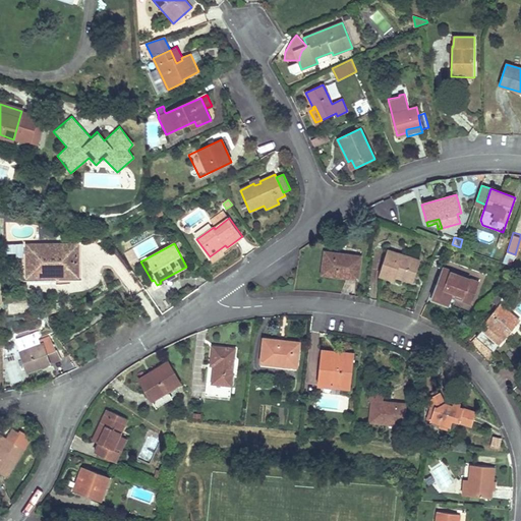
[(78,244),(27,245),(27,277),(40,277),(40,272),(66,272),(67,276),(78,276),(78,244)]
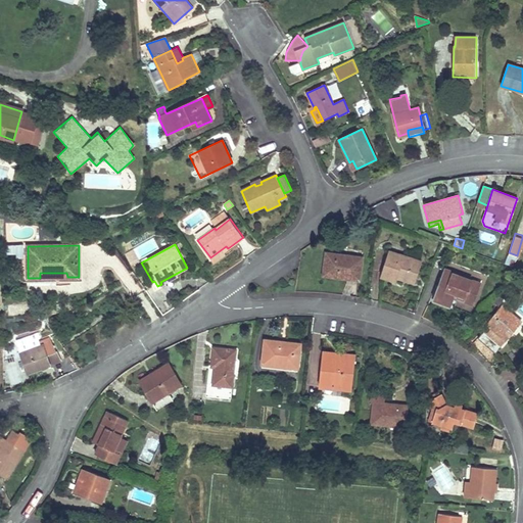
[(226,246),(210,257),(214,263),(226,253),(224,251),(228,248),(226,246)]
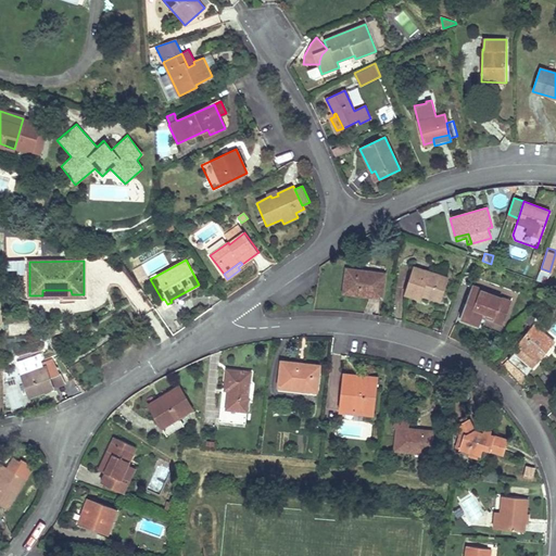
[(413,267),(406,290),(422,295),(424,295),(425,292),(442,298),(449,279),(413,267)]
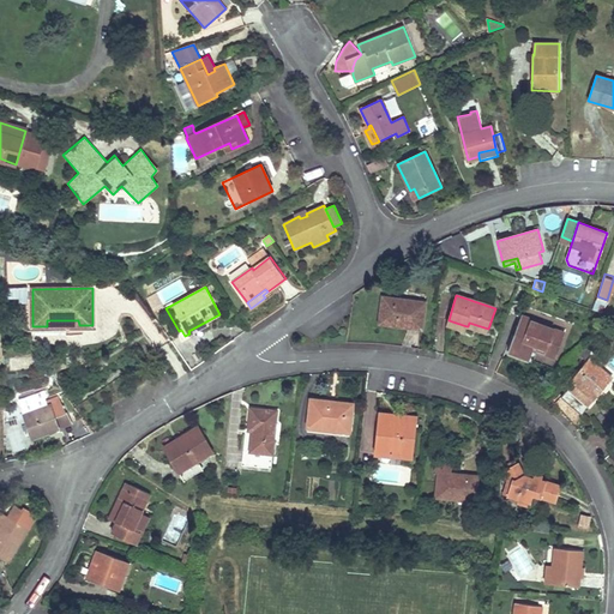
[(397,325),(421,329),(425,304),(383,298),(380,318),(398,320),(397,325)]
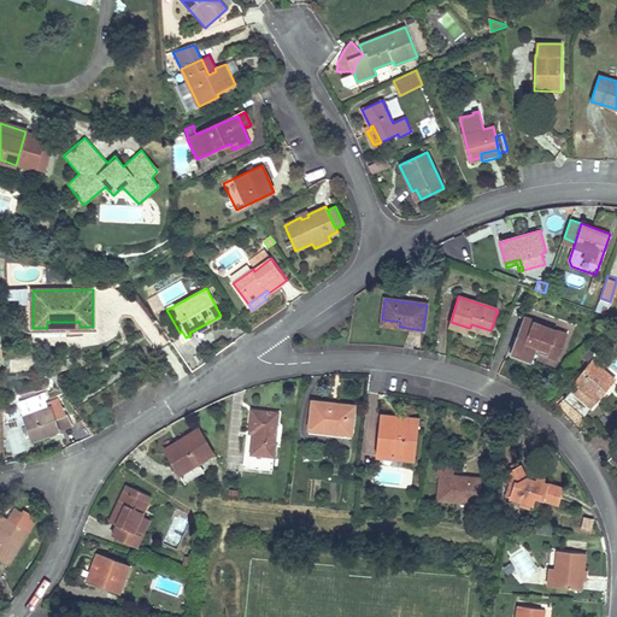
[(524,317),(511,352),(533,360),(536,348),(540,350),(539,352),(558,359),(568,335),(542,325),(542,324),(524,317)]
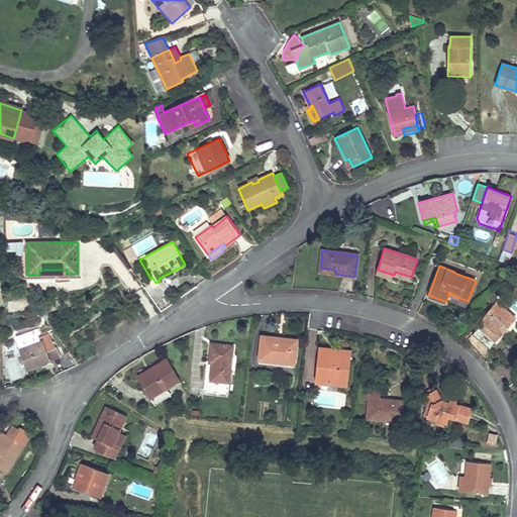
[(66,270),(39,270),(39,275),(27,275),(27,279),(78,278),(78,274),(67,274),(66,270)]
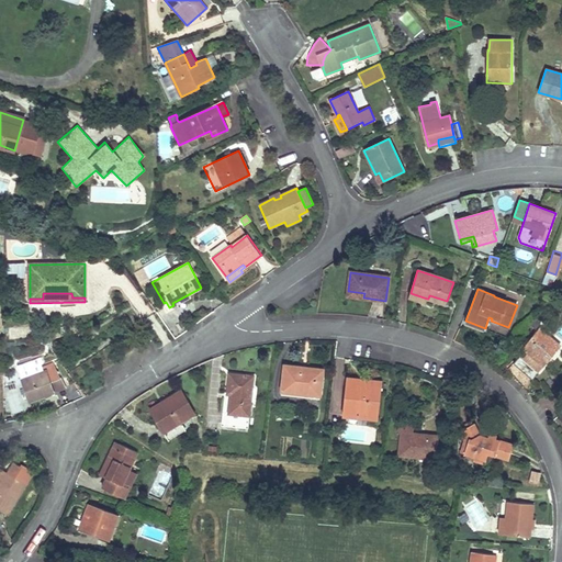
[(411,293),(409,296),(426,302),(427,299),(411,293)]
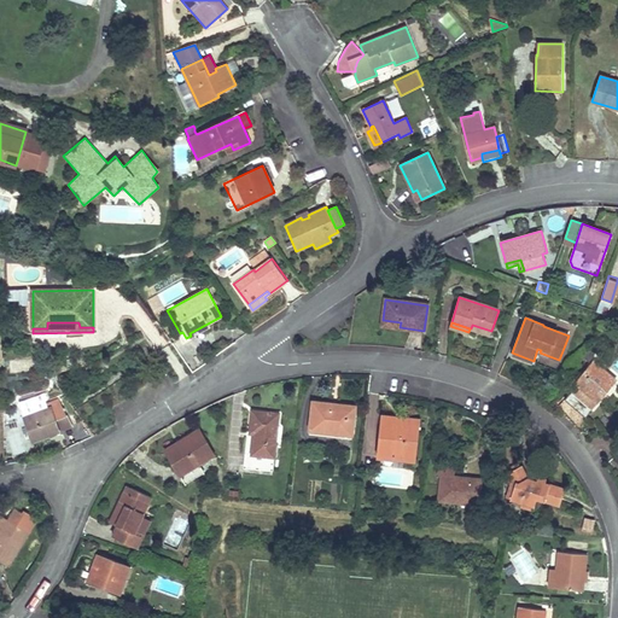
[(490,334),(491,331),(472,325),(471,328),(490,334)]
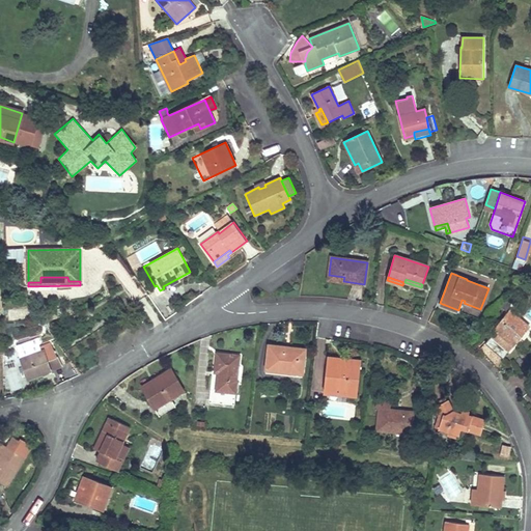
[(165,288),(150,299),(166,319),(180,309),(165,288)]
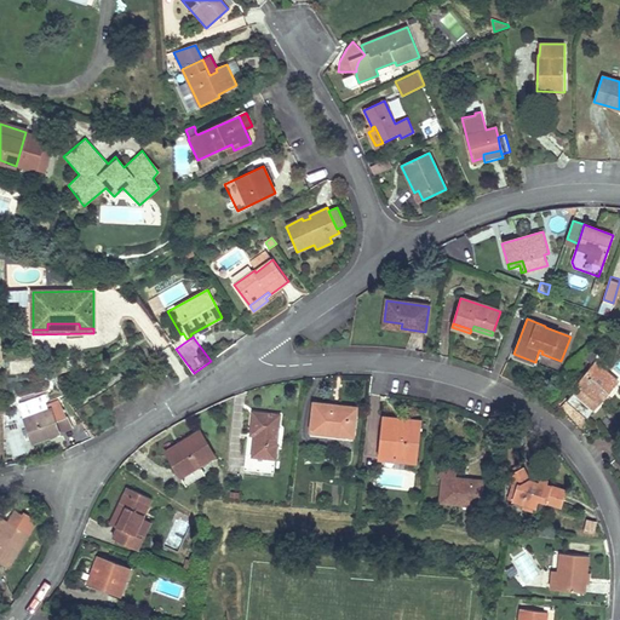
[(82,357),(58,363),(61,372),(84,366),(82,357)]
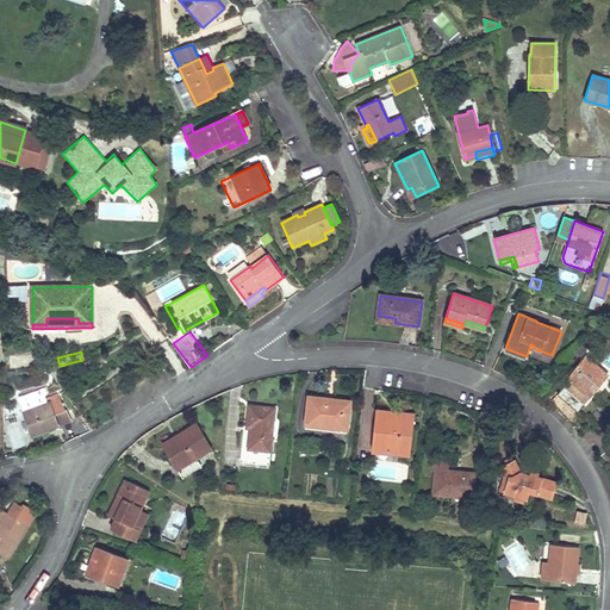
[(16,366),(35,366),(35,354),(16,355),(16,366)]
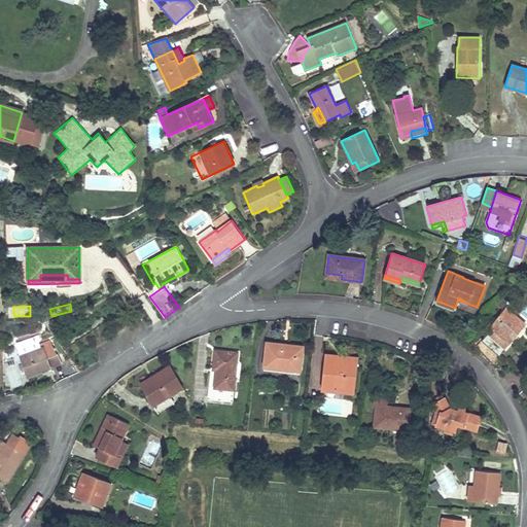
[(525,325),(505,308),(491,325),(493,327),(482,341),(499,356),(525,325)]
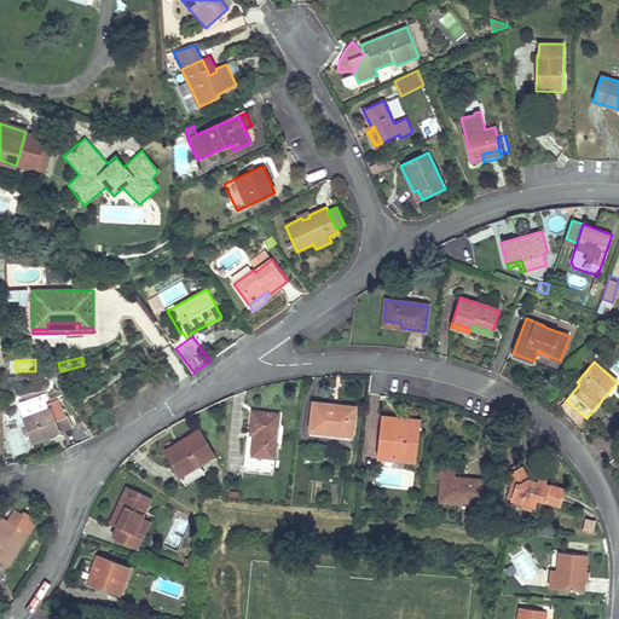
[(45,394),(33,398),(35,405),(47,400),(45,394)]
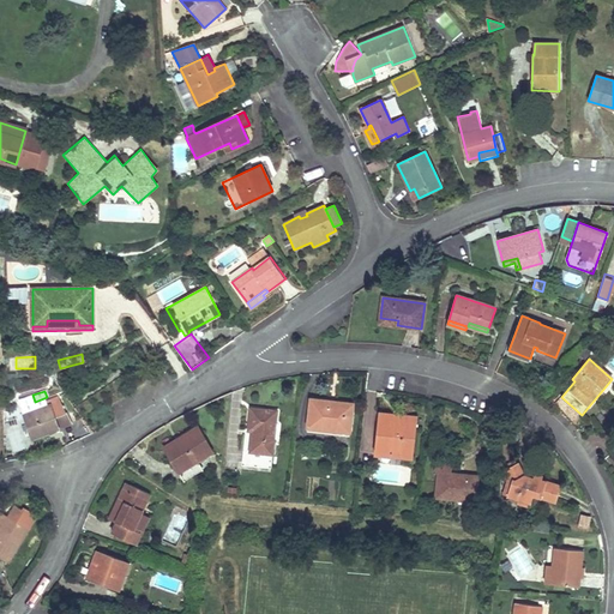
[(19,399),(20,407),(35,402),(32,395),(19,399)]
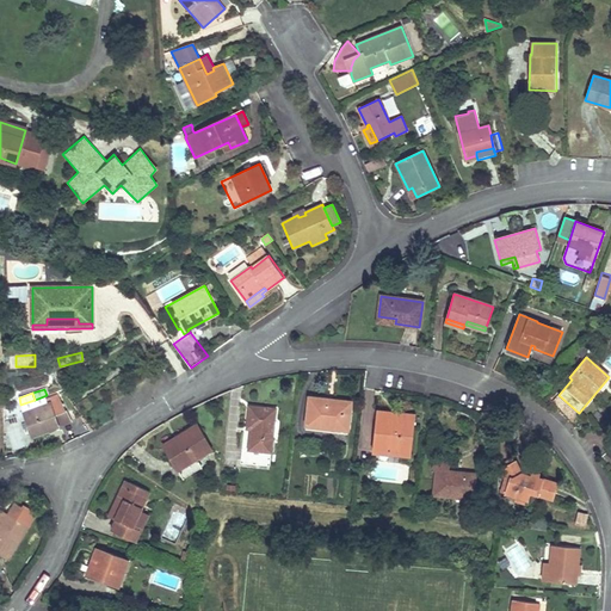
[(579,413),(559,395),(554,400),(574,418),(579,413)]
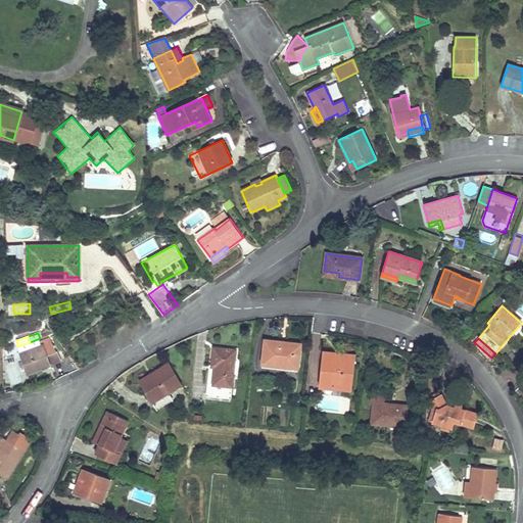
[(60,361),(51,342),(49,339),(40,342),(41,346),(20,353),(28,373),(41,368),(60,361)]
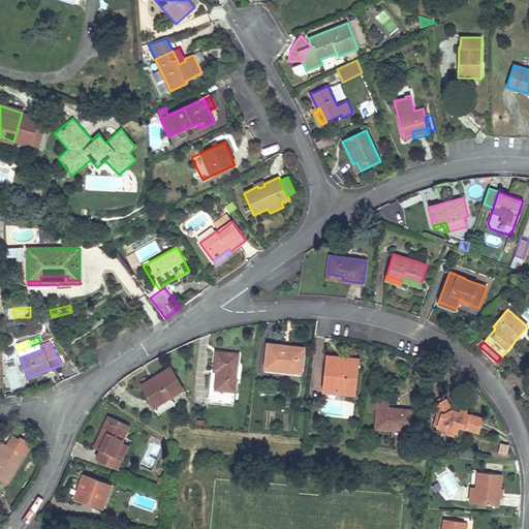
[(304,348),(268,344),(265,368),(302,372),(304,348)]
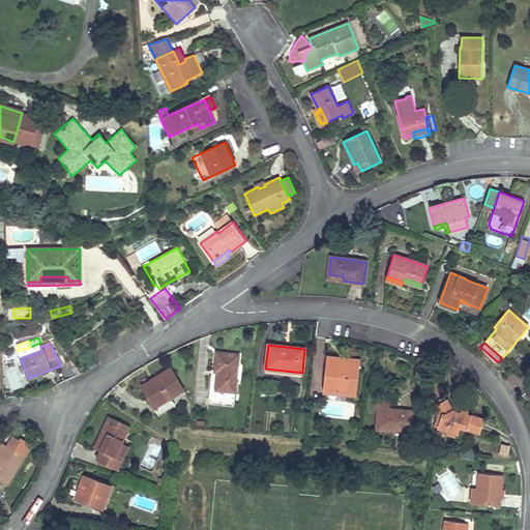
[(235,391),(239,355),(216,353),(214,372),(217,372),(216,389),(210,389),(209,400),(234,403),(235,391)]
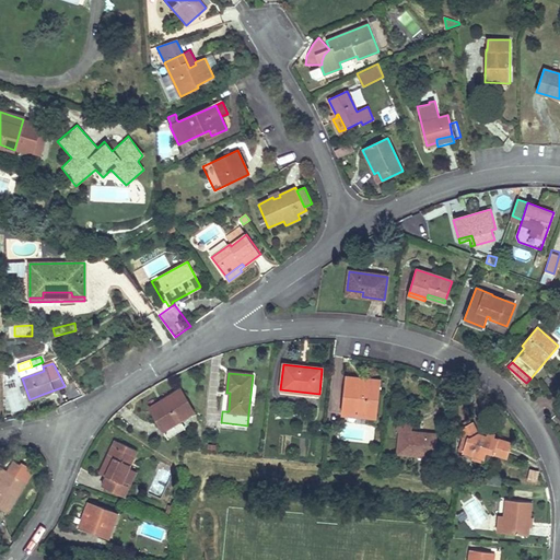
[(361,378),(346,377),(341,413),(376,418),(381,386),(360,383),(361,378)]
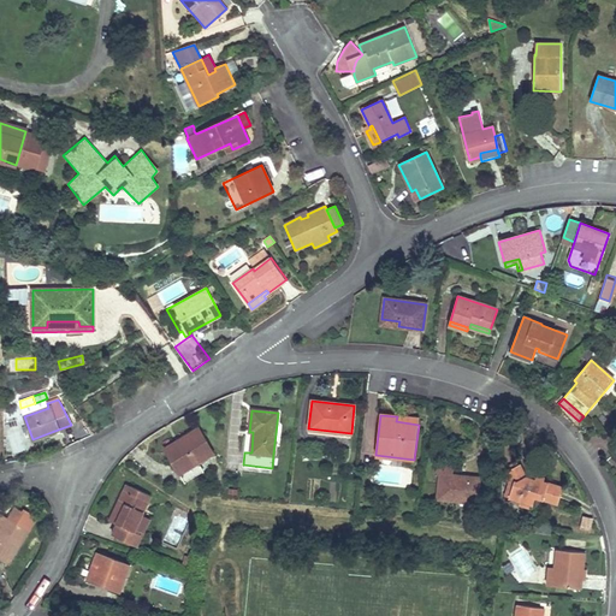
[(213,452),(199,427),(178,440),(179,443),(166,451),(179,473),(199,461),(213,452)]
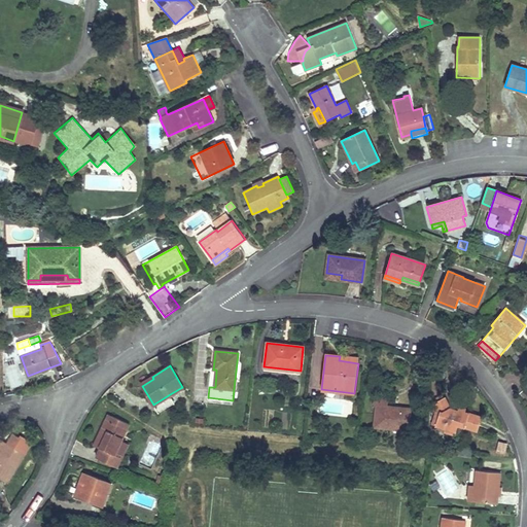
[(153,379),(152,377),(141,384),(142,386),(153,379)]
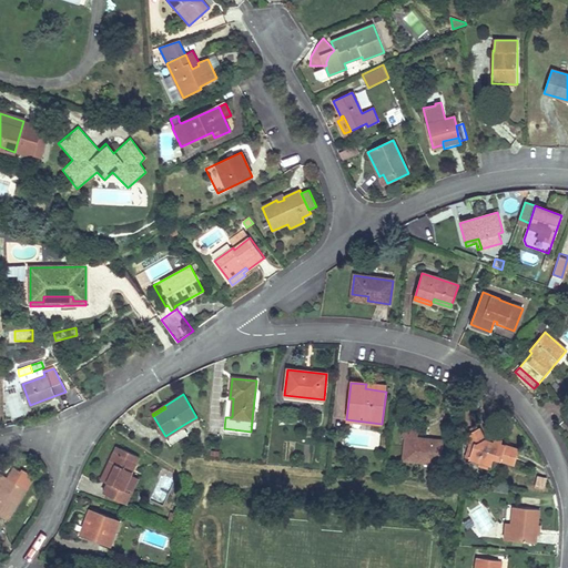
[(183,425),(165,436),(166,439),(184,428),(183,425)]
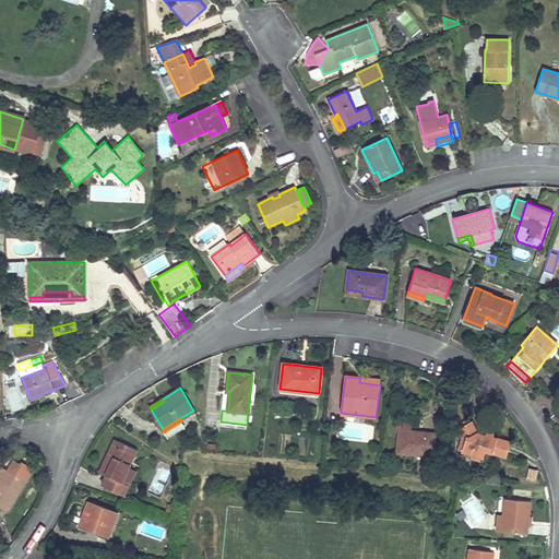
[(396,452),(432,456),(435,435),(412,431),(412,423),(396,421),(395,430),(400,430),(396,452)]
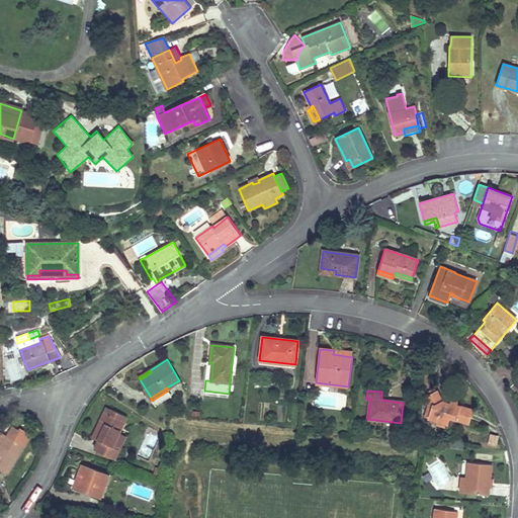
[(455,401),(454,401),(453,401),(452,401),(451,402),(450,403),(450,404),(442,401),(440,398),(437,391),(427,396),(432,405),(428,418),(448,424),(450,418),(469,424),(473,410),(456,406),(456,404),(456,403),(456,402),(455,401)]
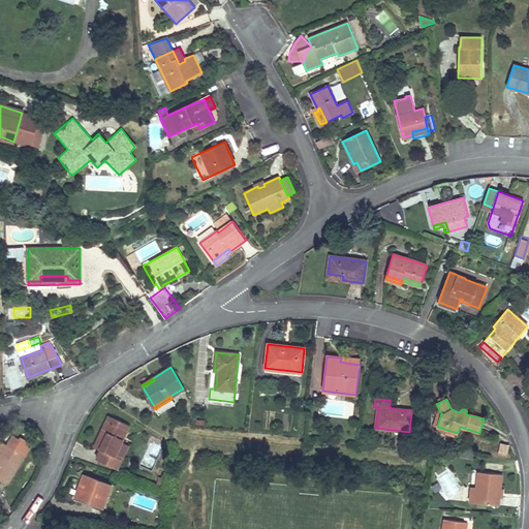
[(127,431),(106,421),(94,446),(122,460),(128,446),(121,442),(127,431)]
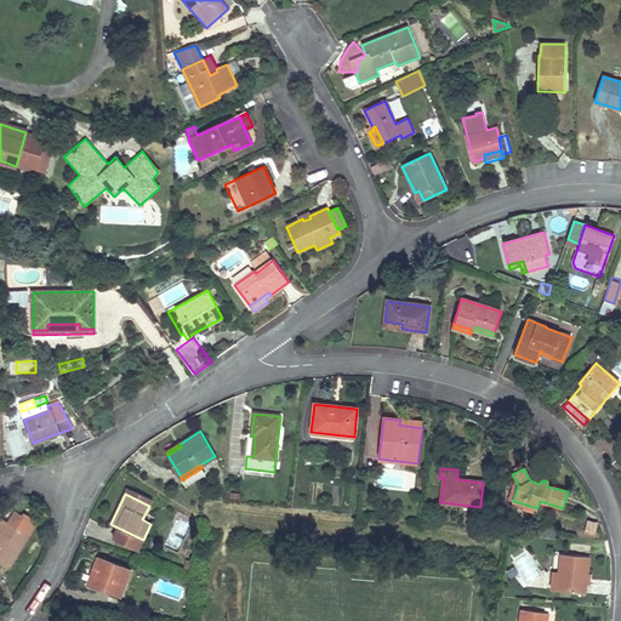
[(0,564),(9,569),(29,535),(6,520),(0,529),(0,564)]
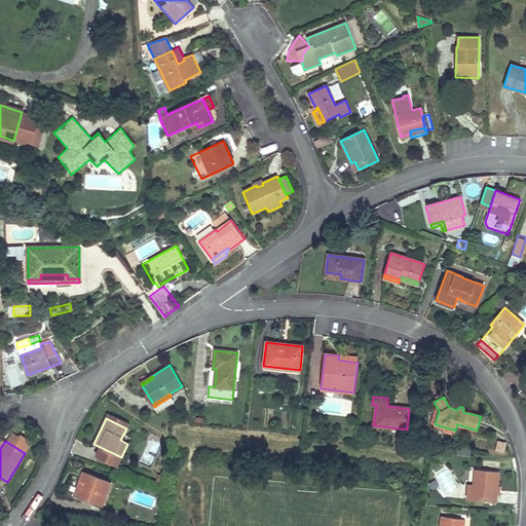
[(496,447),(495,456),(504,457),(505,448),(496,447)]
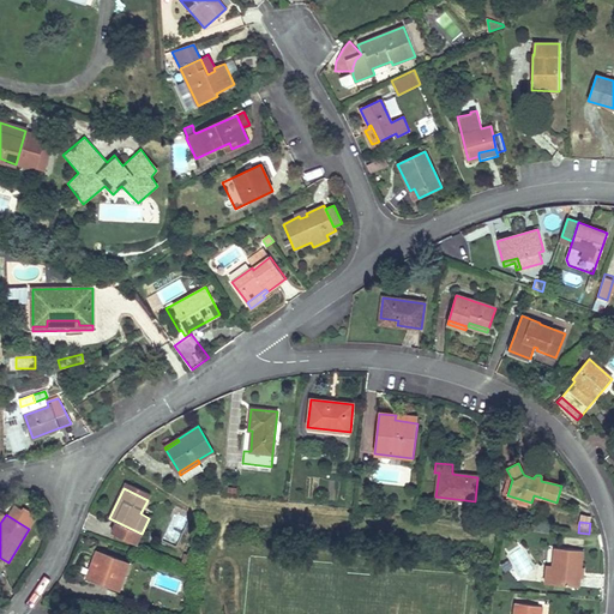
[(139,537),(142,534),(127,527),(125,530),(139,537)]
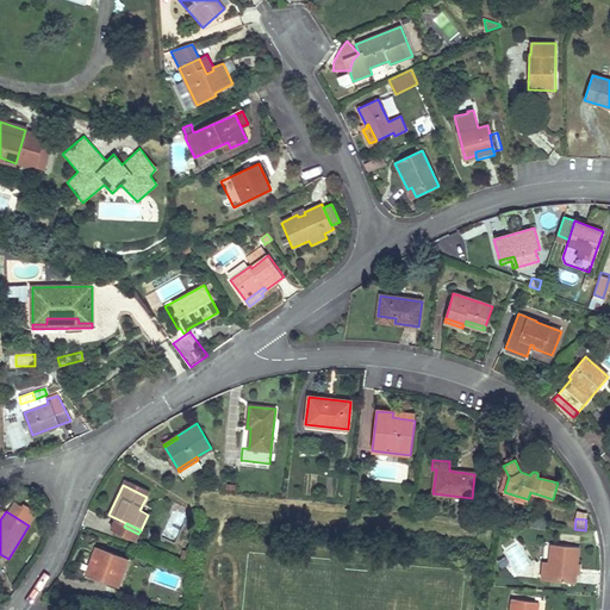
[(548,580),(576,583),(577,572),(573,572),(574,565),(578,565),(579,547),(552,545),(551,562),(548,580)]
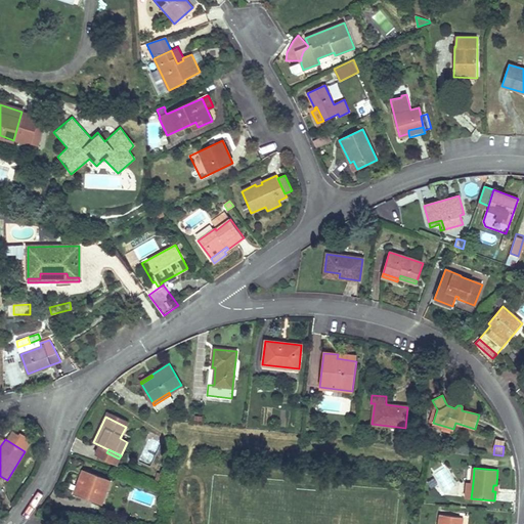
[(436,473),(443,486),(451,482),(443,469),(436,473)]
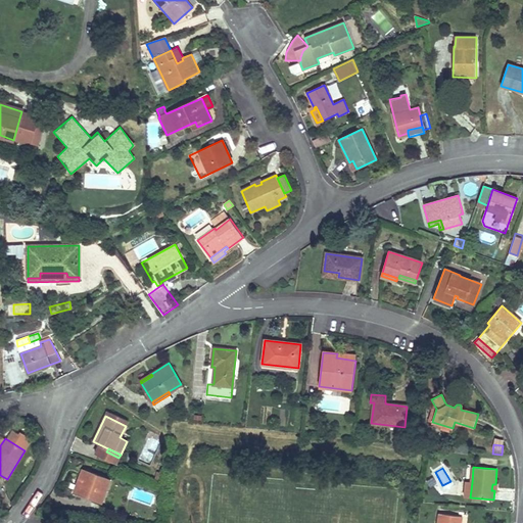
[(110,479),(82,469),(74,491),(102,502),(110,479)]
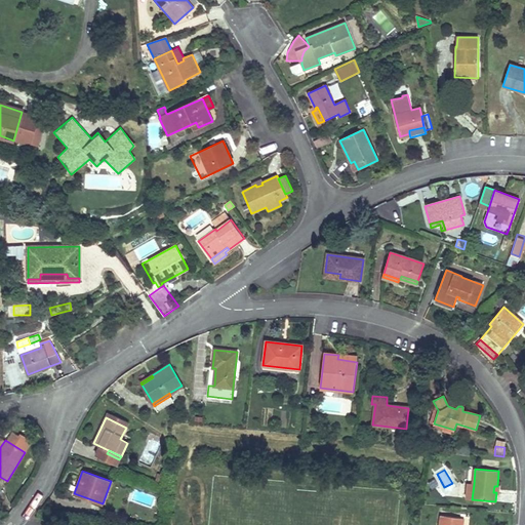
[(461,524),(462,519),(441,515),(439,524),(461,524)]
